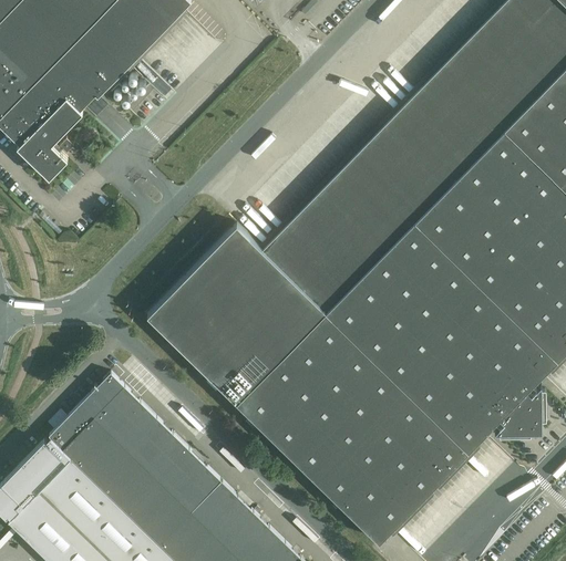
[(0,128),(19,147),(17,149),(49,180),(67,162),(59,154),(63,149),(67,153),(73,146),(67,139),(60,146),(58,148),(53,144),(82,115),(81,114),(95,99),(98,100),(98,99),(105,92),(105,91),(127,68),(129,68),(136,60),(182,12),(183,12),(191,4),(185,0),(0,0),(0,128)]
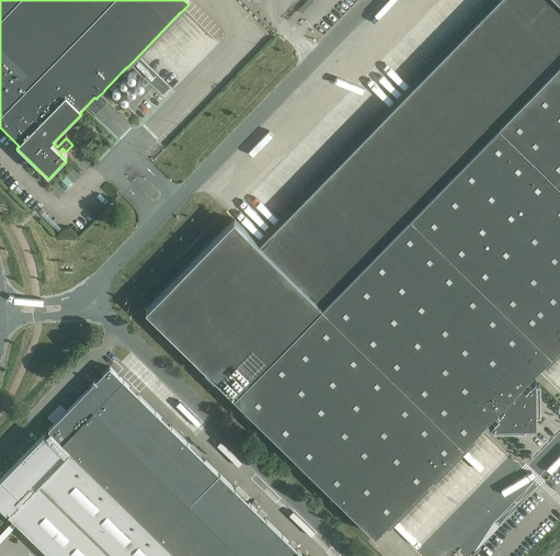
[(559,0),(502,0),(259,249),(233,225),(145,315),(233,401),(375,540),(489,423),(493,428),(489,432),(493,432),(493,437),(525,437),(524,432),(529,432),(536,426),(535,421),(540,421),(539,389),(535,389),(535,385),(529,389),(525,385),(559,349),(559,0)]
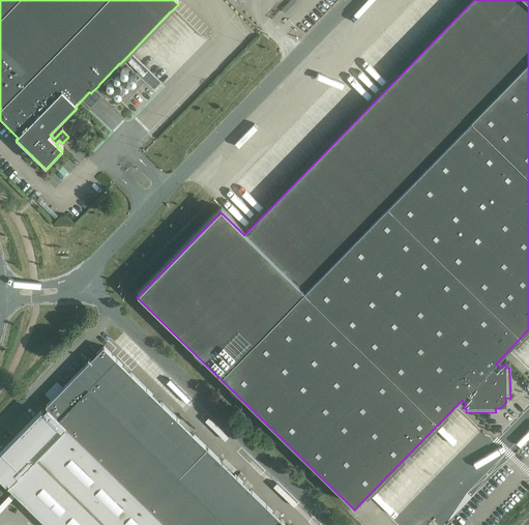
[(156,92),(162,86),(138,63),(131,69),(156,92)]
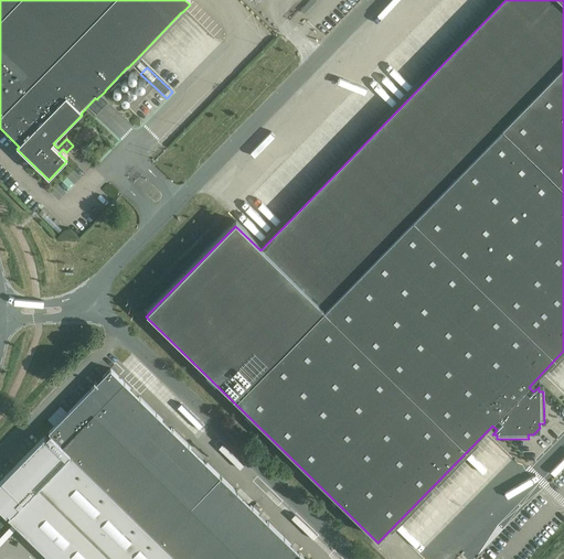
[(188,94),(168,115),(173,120),(193,98),(188,94)]
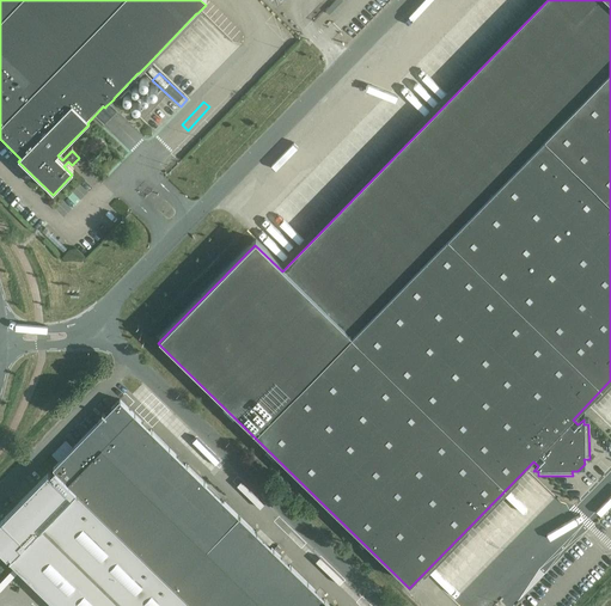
[(196,128),(201,133),(212,123),(207,118),(196,128)]
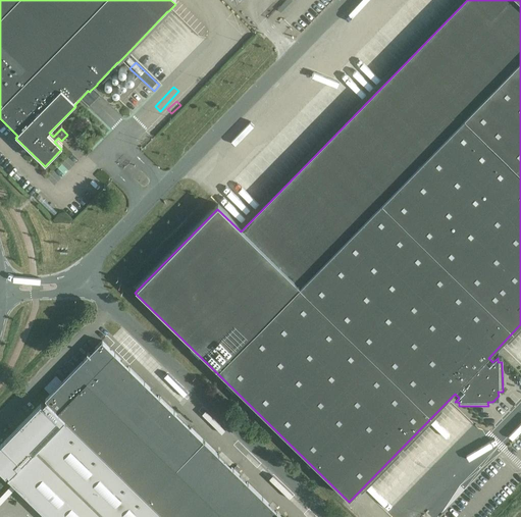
[(316,124),(326,134),(329,131),(319,121),(316,124)]
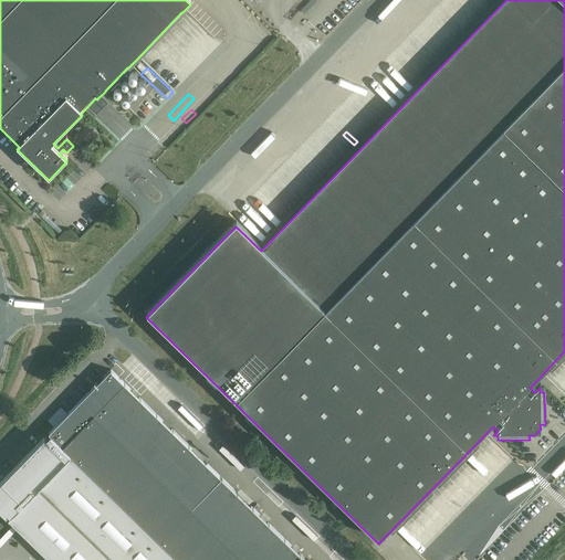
[(300,559),(221,483),(110,374),(48,437),(50,440),(45,444),(43,442),(0,487),(0,515),(6,520),(8,518),(10,519),(8,521),(46,559),(300,559)]
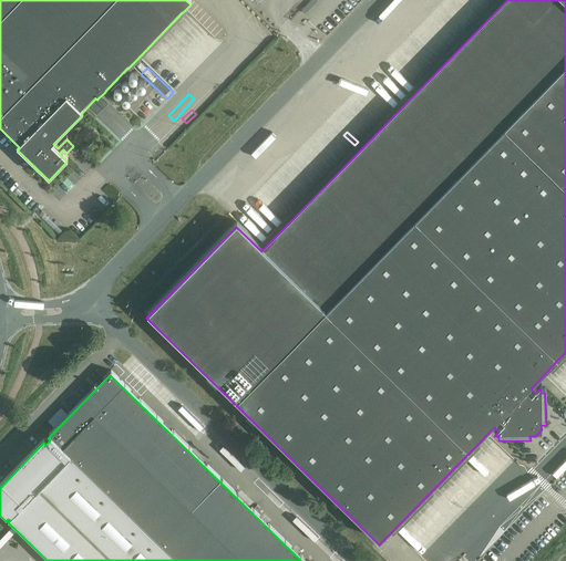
[(411,532),(424,546),(429,542),(415,529),(411,532)]
